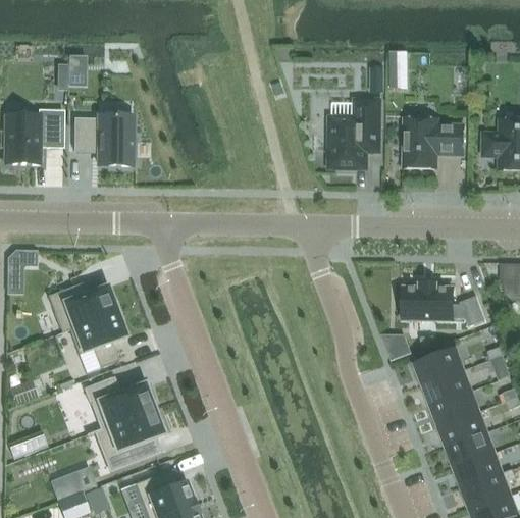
[(281,81),(272,84),(276,94),(286,91),(281,81)]
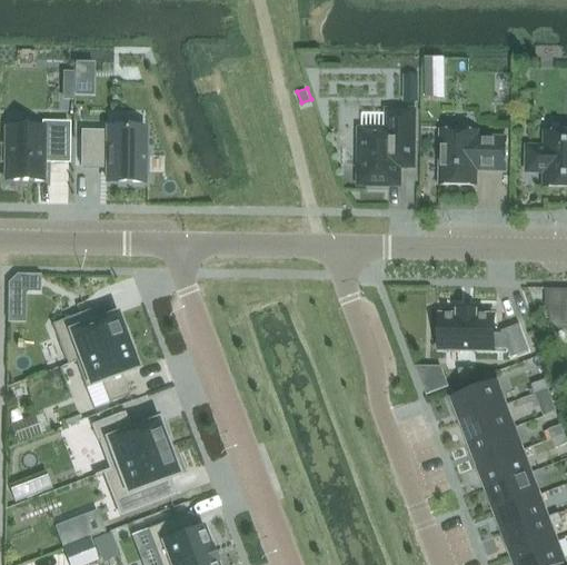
[(388,129),(362,128),(362,132),(358,132),(358,148),(362,148),(361,181),(399,181),(399,166),(416,166),(416,108),(388,108),(388,129)]
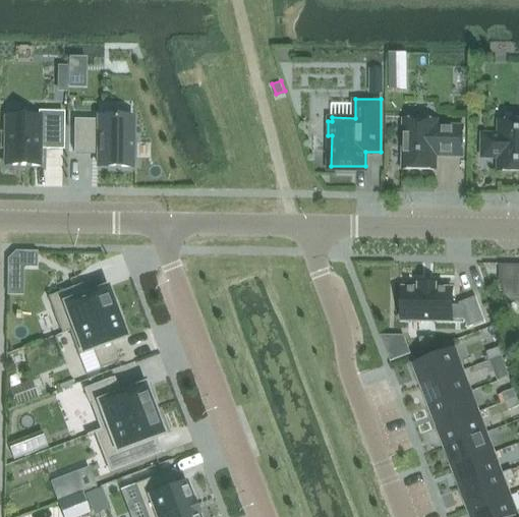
[(40,114),(6,113),(5,162),(41,163),(41,144),(47,144),(47,146),(63,146),(64,110),(40,109),(40,114)]
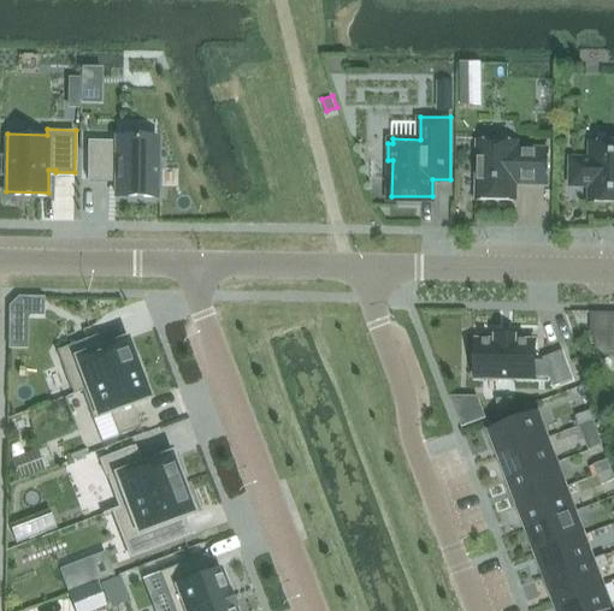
[(88,138),(88,177),(108,177),(108,175),(117,175),(116,194),(157,195),(157,190),(161,190),(161,159),(157,159),(157,137),(117,136),(117,138),(88,138)]
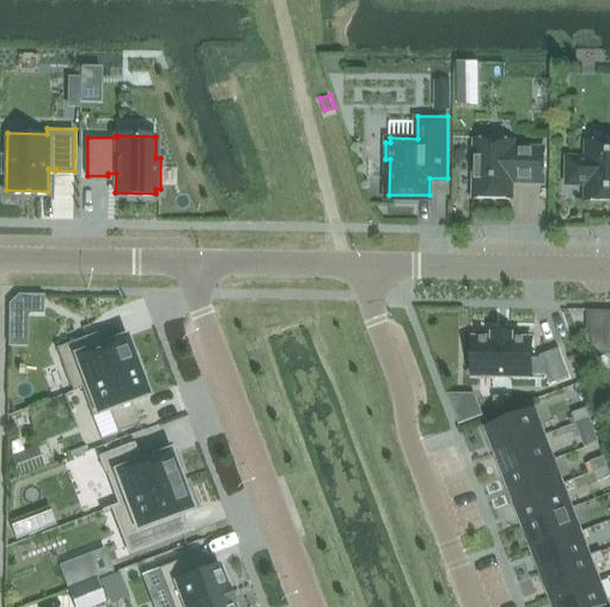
[(476,138),(475,195),(513,196),(514,179),(546,181),(546,146),(514,146),(514,139),(476,138)]
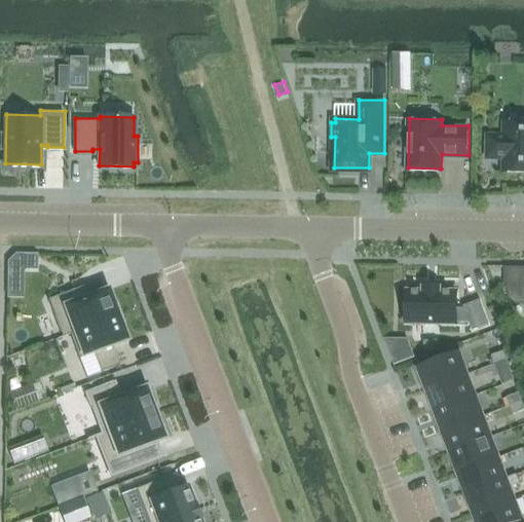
[(507,135),(489,135),(489,155),(506,155),(506,170),(523,170),(523,120),(507,120),(507,135)]
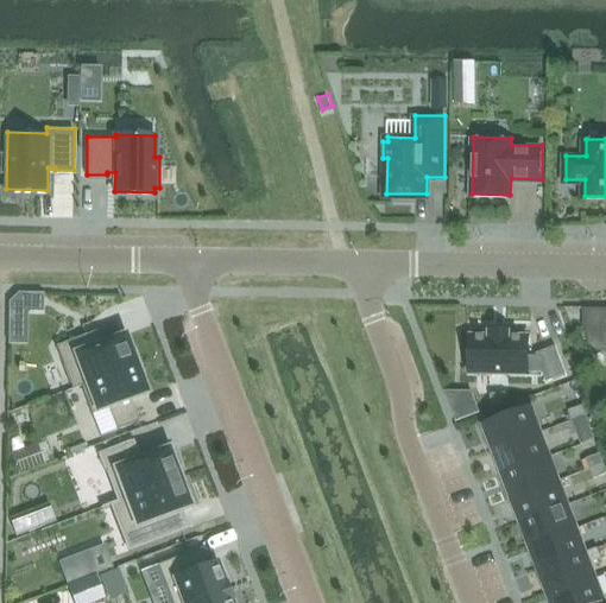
[(605,306),(586,308),(586,327),(605,325),(605,306)]
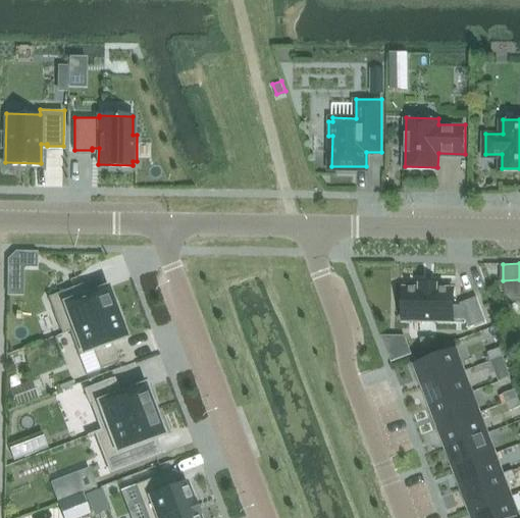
[(421,287),(405,286),(405,318),(454,319),(454,317),(467,317),(470,325),(486,319),(477,296),(461,302),(462,303),(454,303),(454,287),(437,287),(437,283),(421,283),(421,287)]
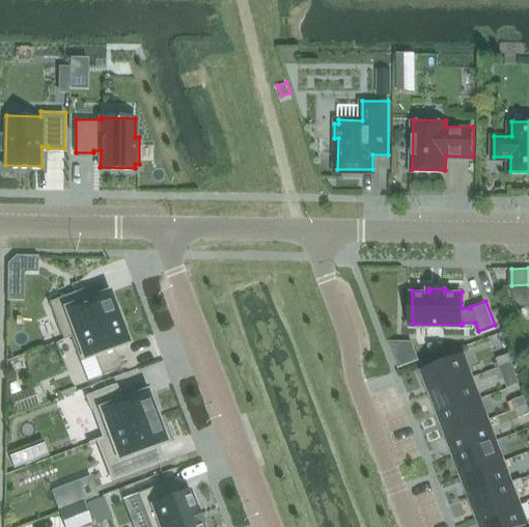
[(76,290),(50,300),(64,338),(72,335),(72,334),(120,315),(117,307),(110,290),(80,302),(76,290)]
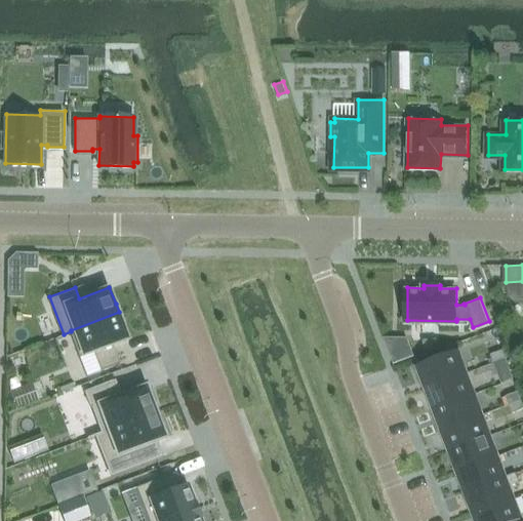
[(119,312),(71,330),(71,331),(80,356),(94,351),(102,369),(121,362),(115,348),(113,349),(111,344),(128,337),(122,320),(123,320),(119,312)]
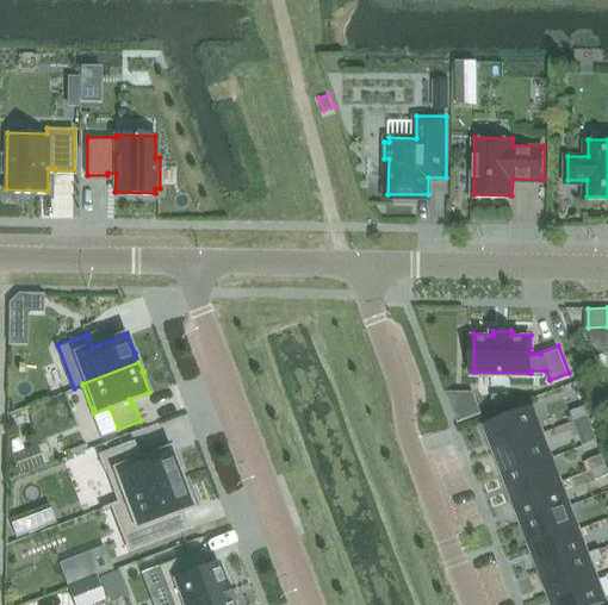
[(585,404),(571,410),(575,419),(589,415),(585,404)]
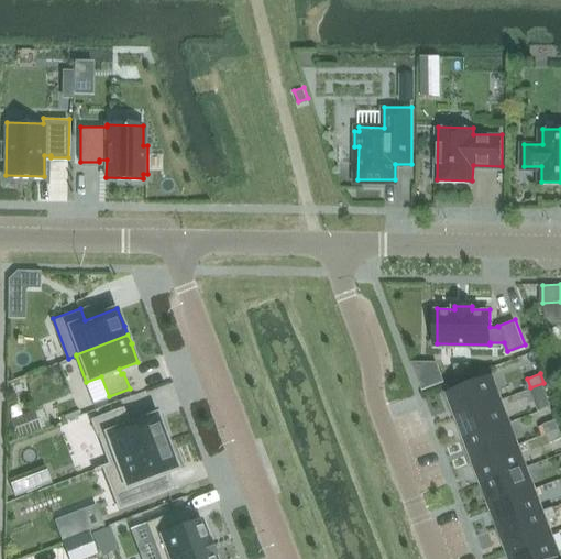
[(492,375),(450,392),(459,415),(501,398),(492,375)]
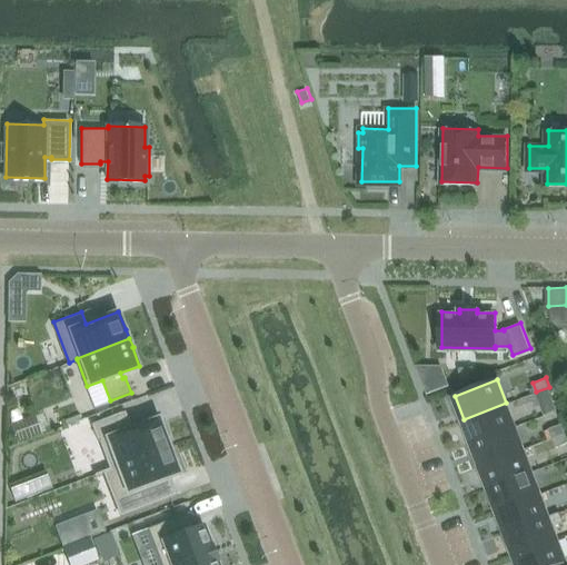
[(506,403),(464,419),(473,442),(515,426),(506,403)]
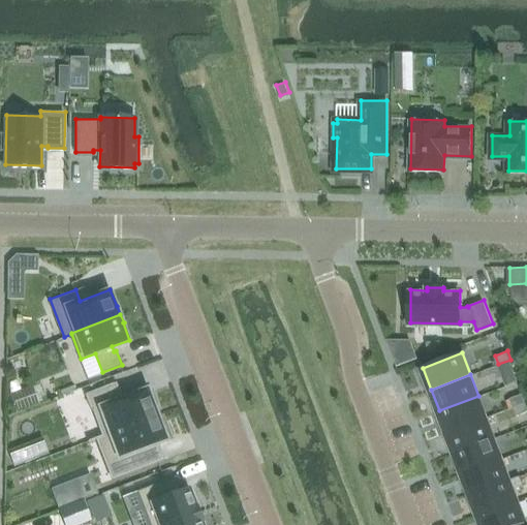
[(112,383),(87,393),(102,434),(105,433),(158,413),(154,403),(157,402),(152,389),(149,391),(148,388),(118,399),(112,383)]
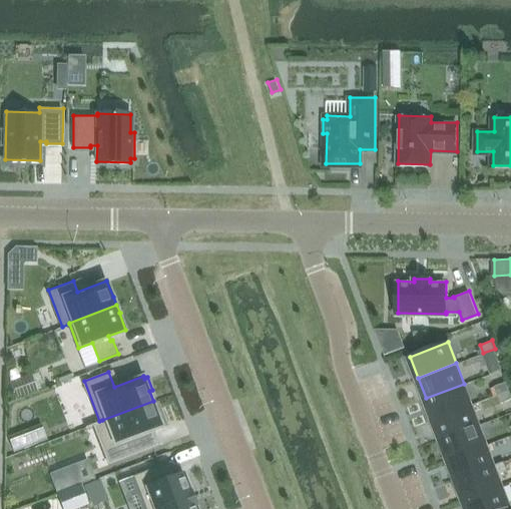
[(507,381),(495,385),(498,393),(510,389),(507,381)]
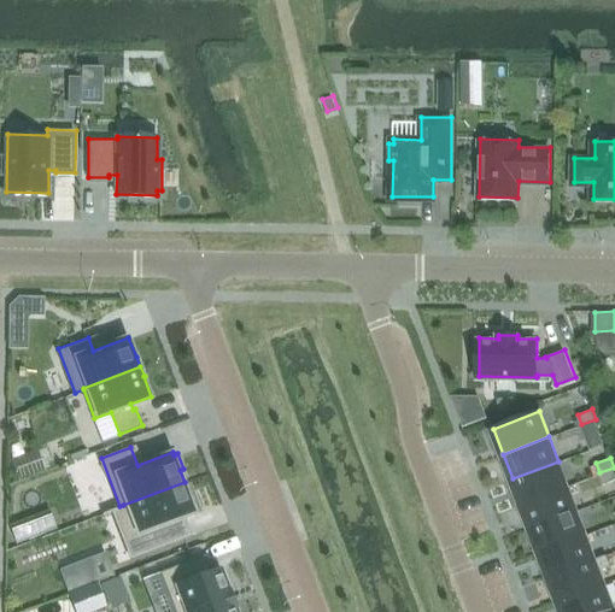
[(558,462),(513,478),(521,502),(567,486),(558,462)]
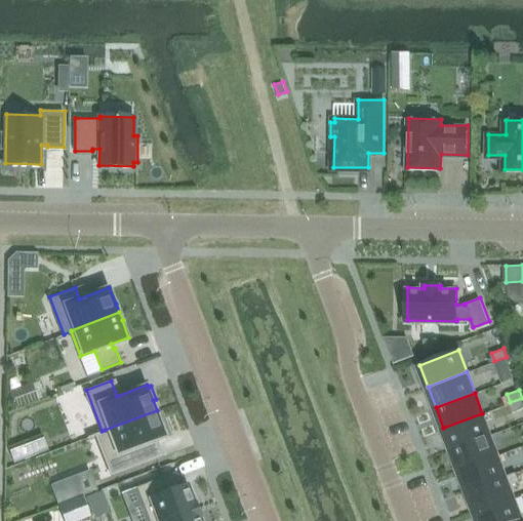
[(522,398),(510,402),(514,411),(522,407),(522,398)]
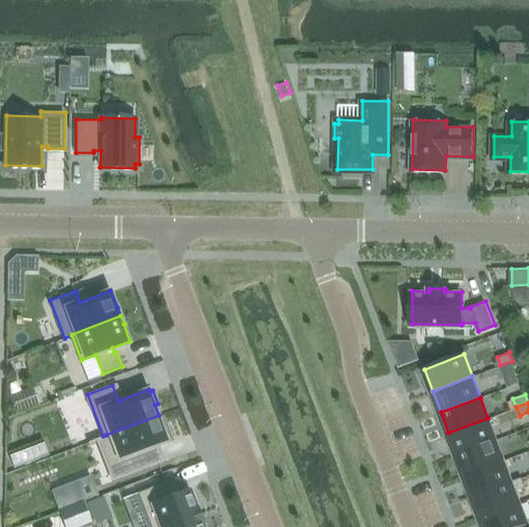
[(159,415),(106,435),(107,436),(116,460),(127,456),(132,472),(160,462),(154,446),(168,440),(164,430),(167,428),(162,415),(159,416),(159,415)]
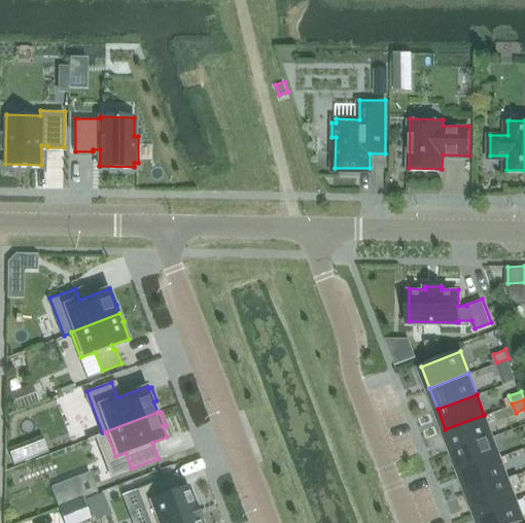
[(484,415),(445,429),(453,450),(492,436),(484,415)]
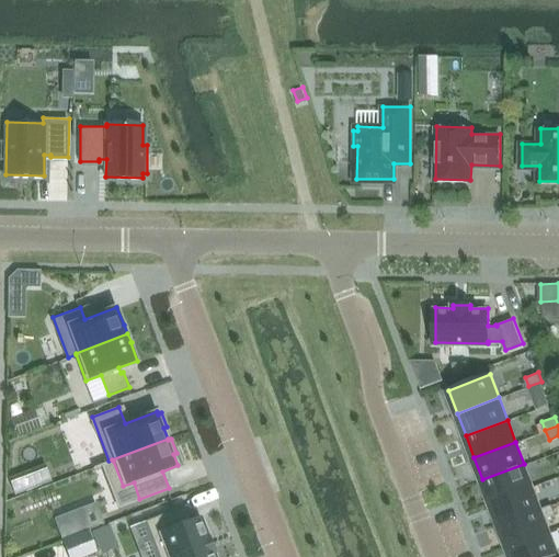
[(524,464),(482,479),(490,501),(532,486),(524,464)]
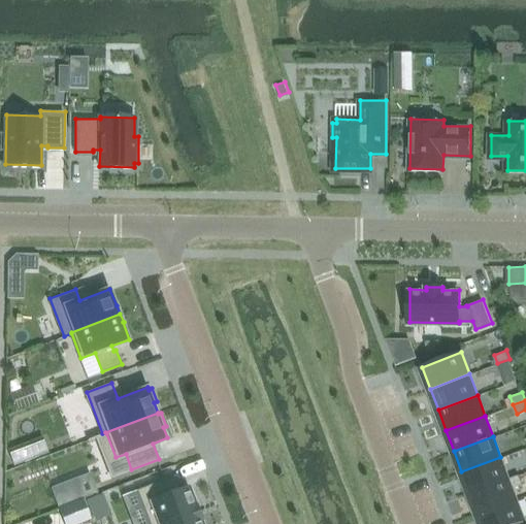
[(500,457),(461,471),(469,493),(508,478),(500,457)]
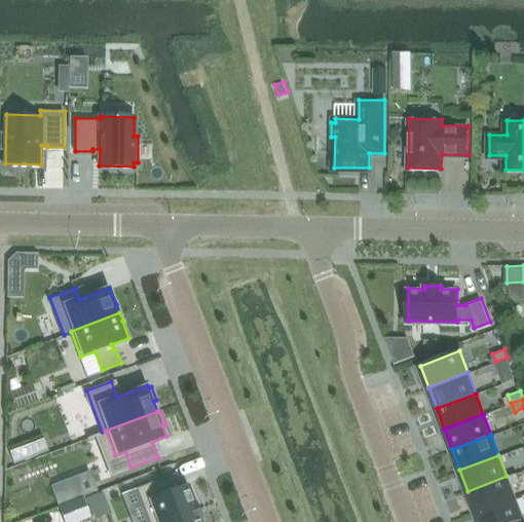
[(518,472),(468,491),(476,512),(515,497),(511,486),(522,482),(518,472)]
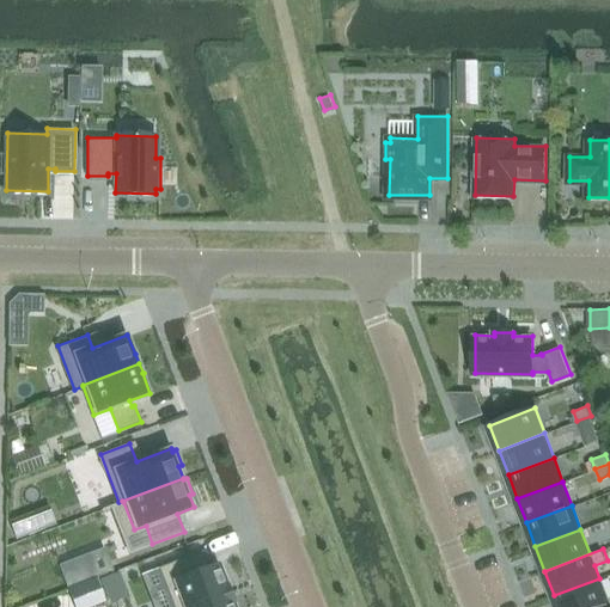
[(203,550),(159,566),(175,606),(193,606),(231,593),(227,582),(226,582),(219,564),(211,568),(203,550)]
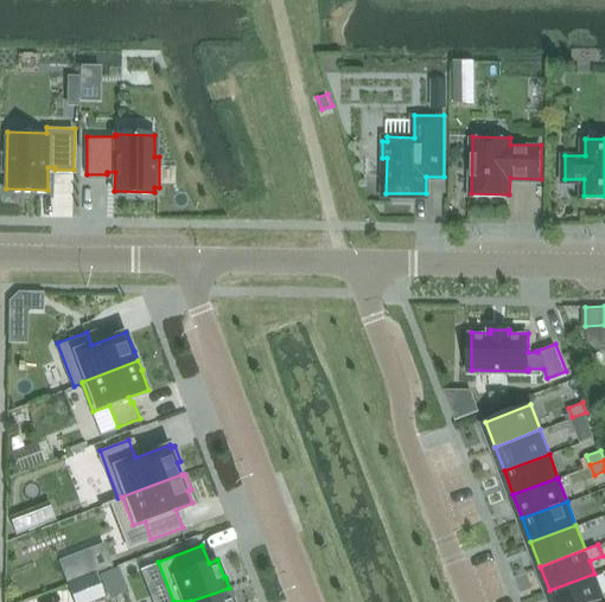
[(96,571),(70,582),(77,601),(82,601),(104,594),(96,571)]
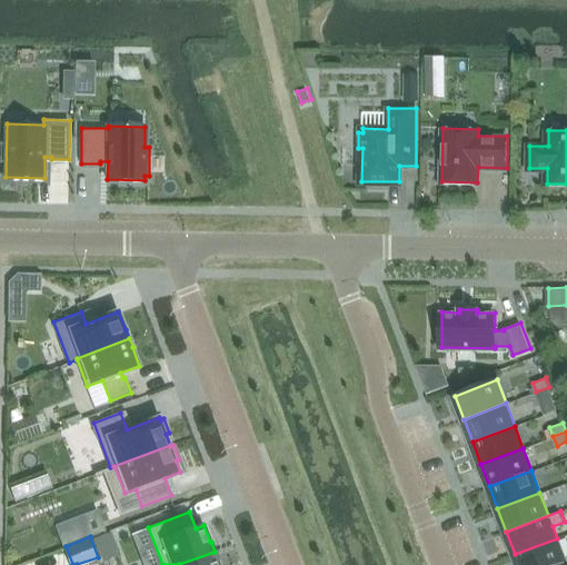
[(557,538),(515,554),(518,564),(555,564),(566,562),(557,538)]
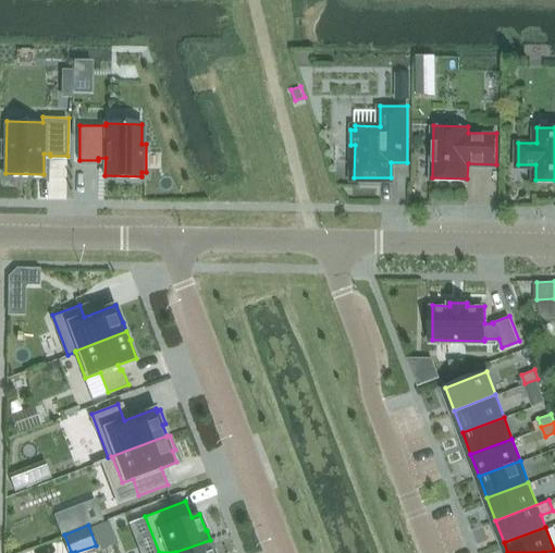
[(210,540),(175,552),(214,552),(213,550),(214,550),(210,540)]
